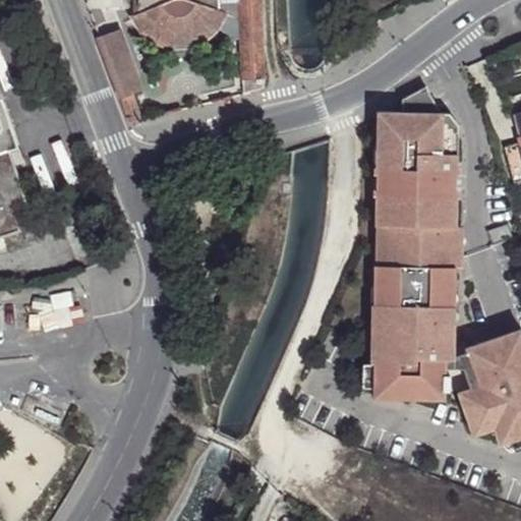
[(242,42),(244,79),(243,79),(244,93),(264,88),(258,0),(137,0),(138,13),(132,16),(142,33),(148,39),(158,44),(173,48),(179,48),(193,46),(205,40),(214,33),(226,39),(242,42)]
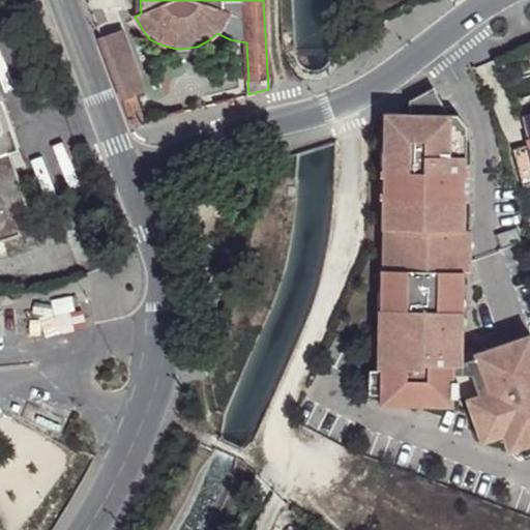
[(100,38),(124,99),(136,95),(144,92),(121,30),(100,38)]
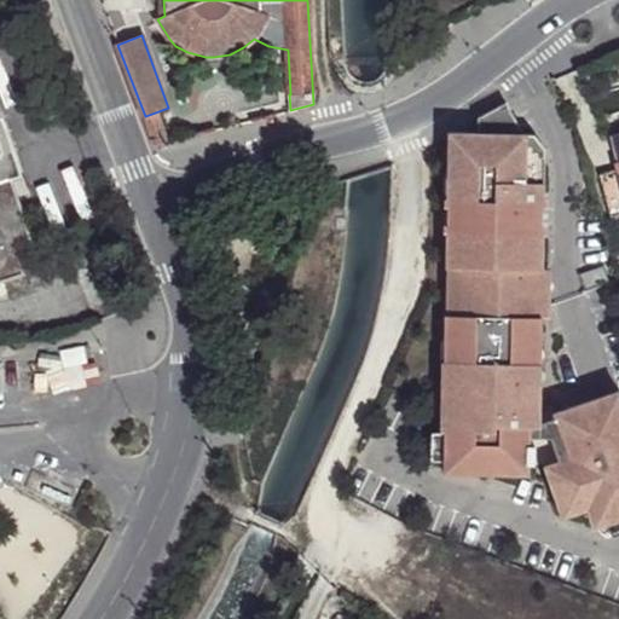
[(505,102),(478,117),(478,134),(451,133),(449,136),(447,202),(445,202),(444,232),(446,232),(446,268),(447,268),(446,360),(445,360),(445,386),(444,406),(445,433),(445,461),(445,474),(528,474),(528,464),(543,464),(561,519),(586,509),(594,528),(608,524),(618,519),(618,499),(585,403),(539,418),(542,317),(542,270),(543,233),(545,233),(545,201),(543,201),(544,161),(532,161),(532,139),(532,134),(522,134),(505,102)]
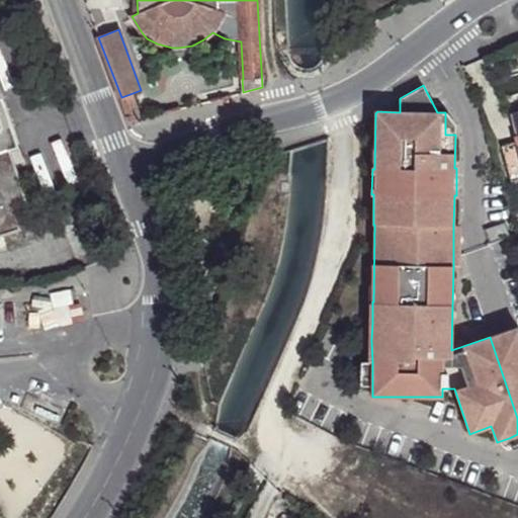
[(142,118),(133,93),(121,97),(131,121),(142,118)]
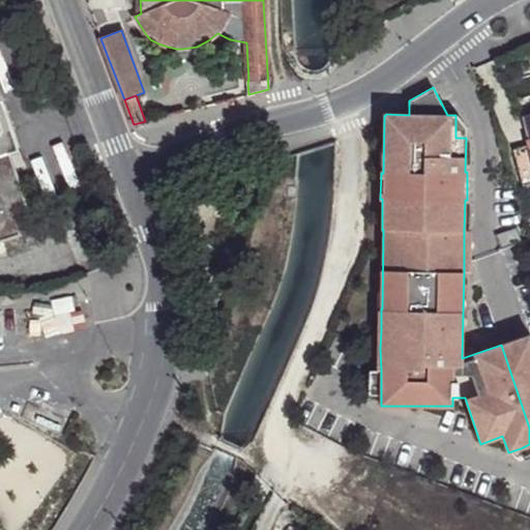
[(0,239),(18,233),(13,218),(28,213),(7,153),(0,128),(0,99),(0,98),(0,239)]
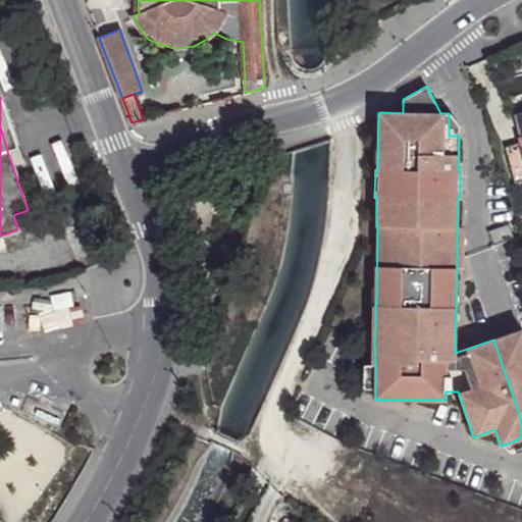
[(0,98),(0,126),(7,151),(16,148),(0,98)]
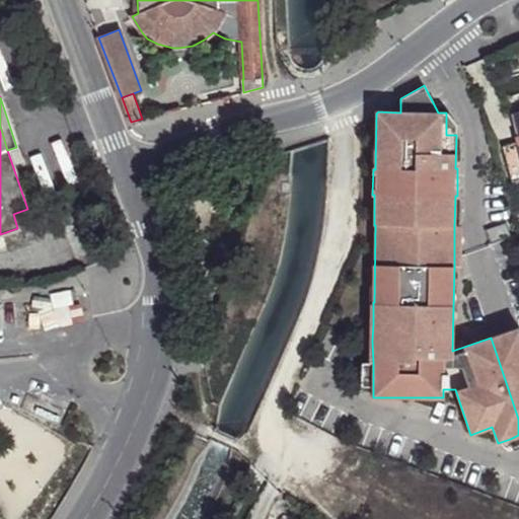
[(518,112),(512,115),(518,141),(518,142),(502,147),(512,184),(518,181),(518,112)]
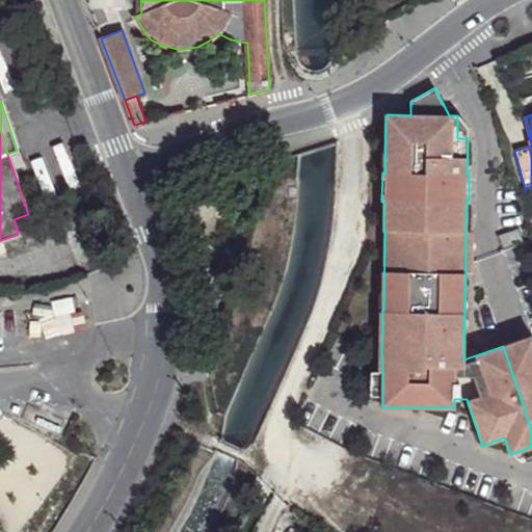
[(461,120),(457,120),(457,138),(468,138),(468,128),(461,120)]
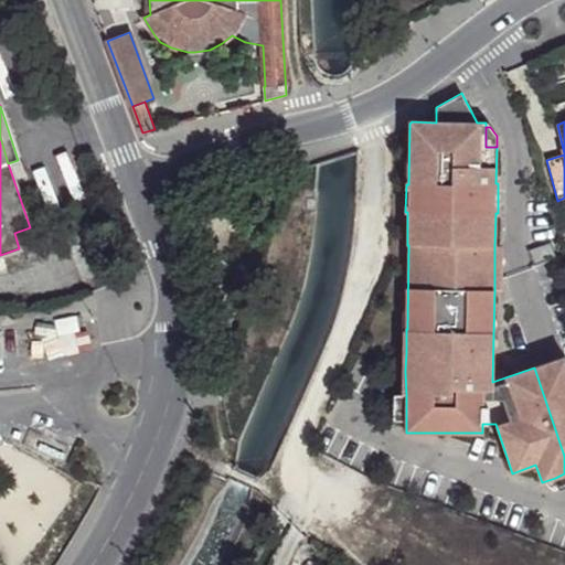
[(551,245),(531,253),(534,264),(554,257),(551,245)]
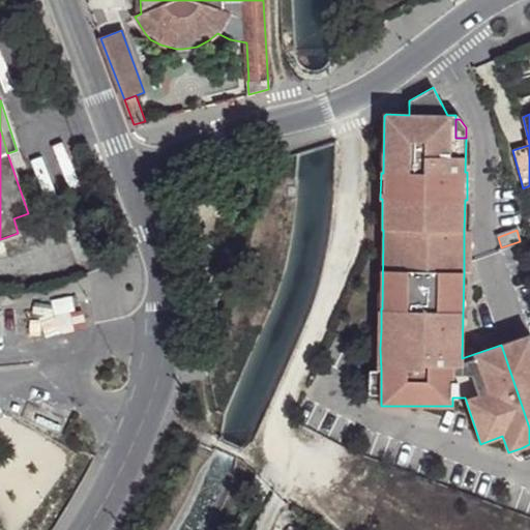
[(529,428),(529,444),(521,448),(524,460),(529,457),(529,335),(501,345),(529,428)]
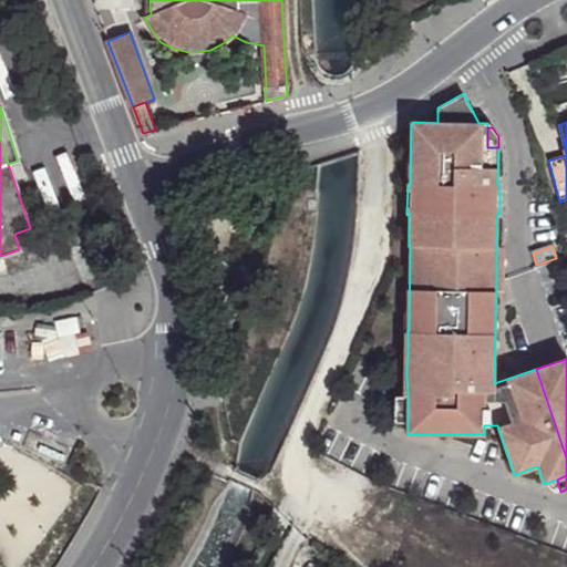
[(395,397),(394,422),(408,422),(408,397),(395,397)]
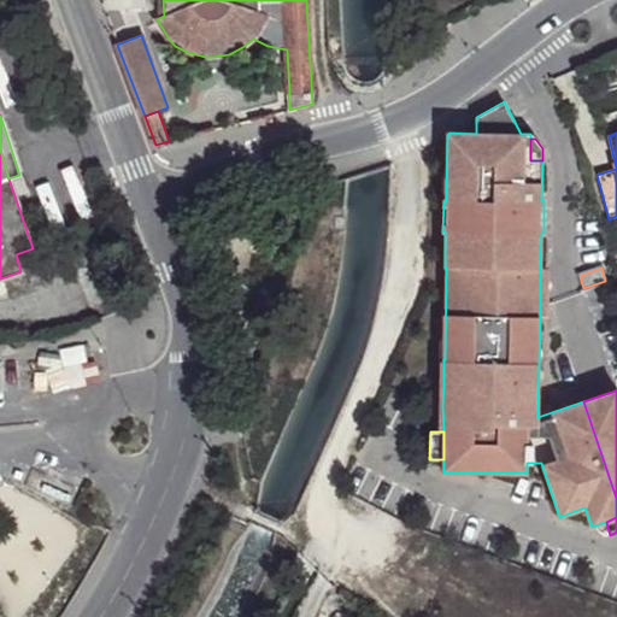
All buildings are outlined.
